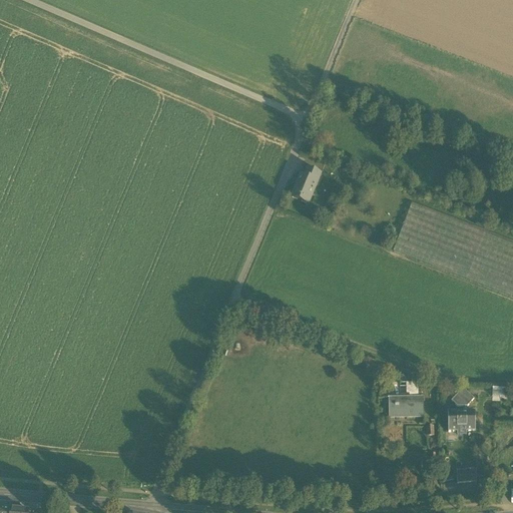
[(316,183),(317,183),(321,174),(307,169),(304,177),(317,182),(316,183)]
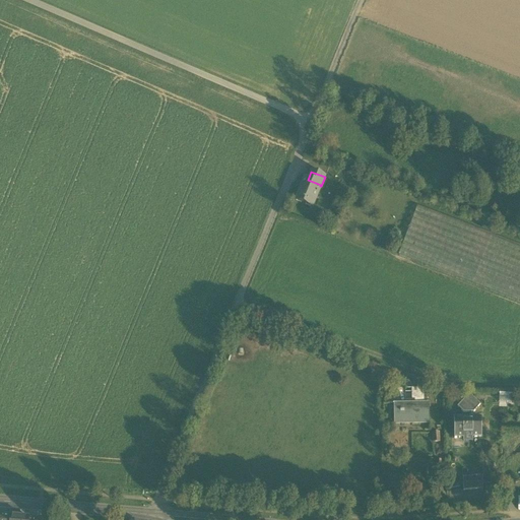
[(296,199),(312,206),(320,186),(321,185),(308,180),(304,187),(302,186),(296,199)]
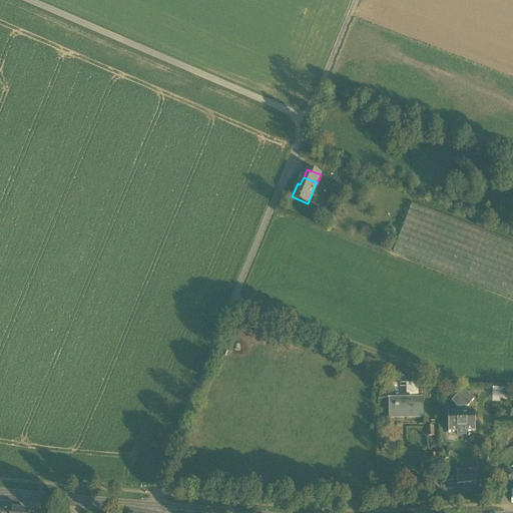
[(405,385),(406,396),(419,396),(419,385),(405,385)]
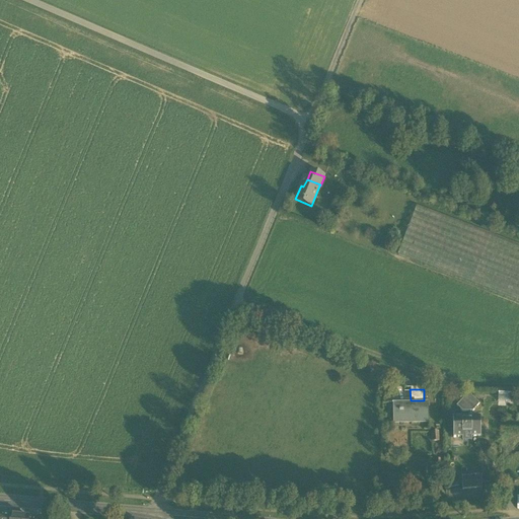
[(511,394),(498,393),(498,402),(510,403),(511,394)]
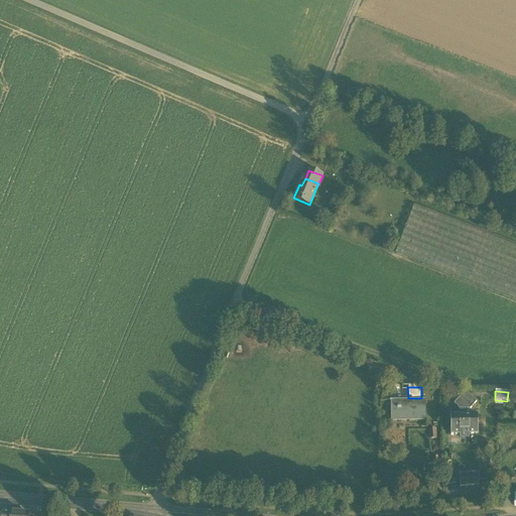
[(466,410),(466,415),(470,415),(470,410),(477,403),(466,393),(454,405),(460,410),(466,410)]
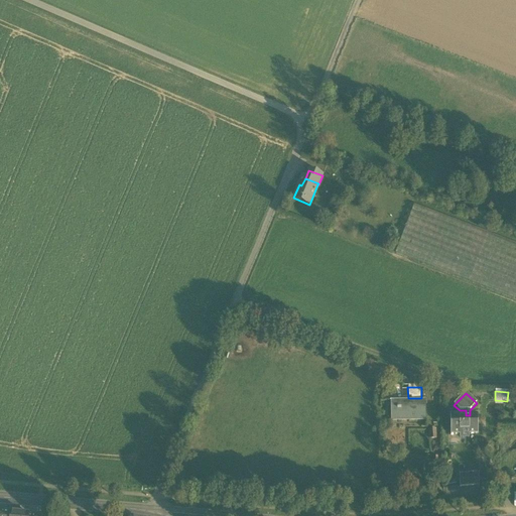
[(390,402),(391,422),(426,421),(425,401),(421,401),(421,398),(408,398),(408,401),(390,402)]
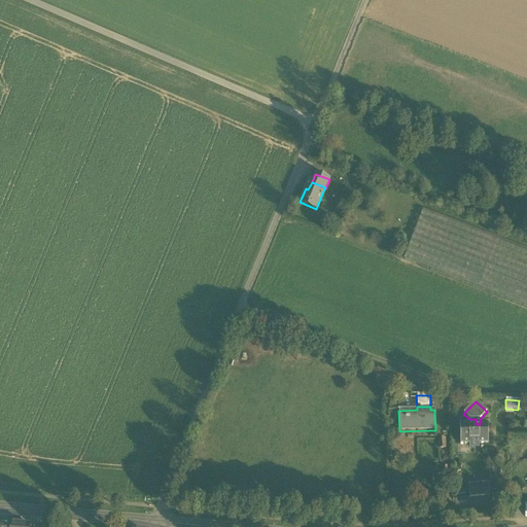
[(469,445),(469,448),(479,448),(479,445),(488,445),(487,424),(480,424),(476,424),(459,425),(460,446),(469,445)]
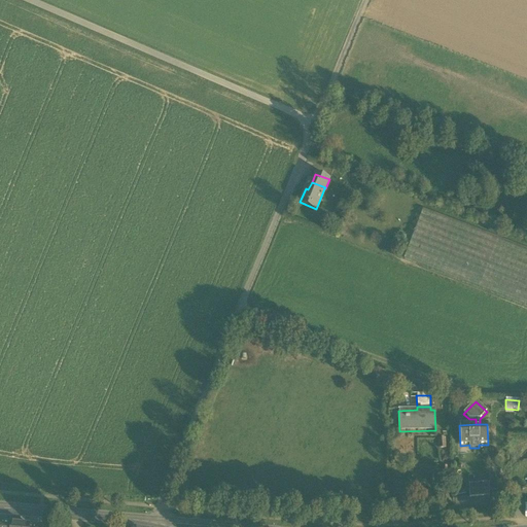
[(446,449),(446,437),(437,438),(437,450),(446,449)]
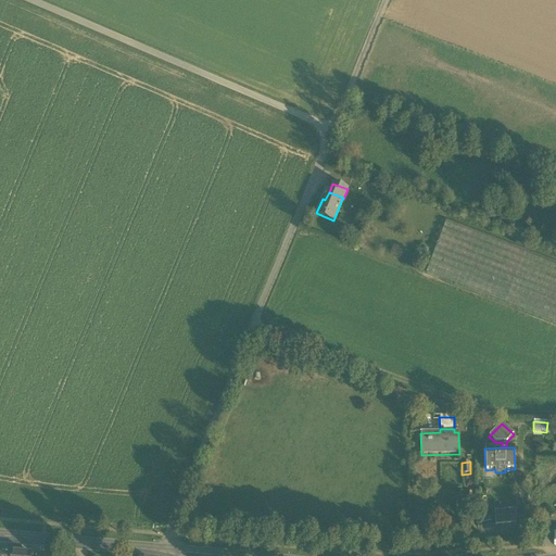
[(494,512),(495,526),(516,523),(516,509),(494,512)]
